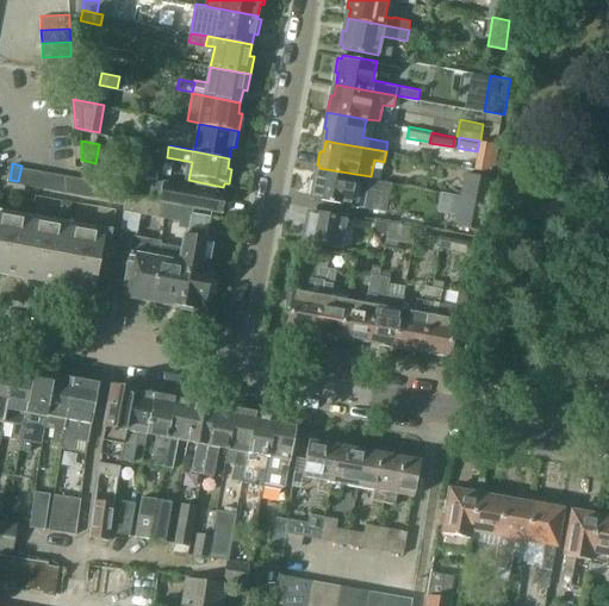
[(31,167),(22,166),(18,181),(28,183),(31,167)]
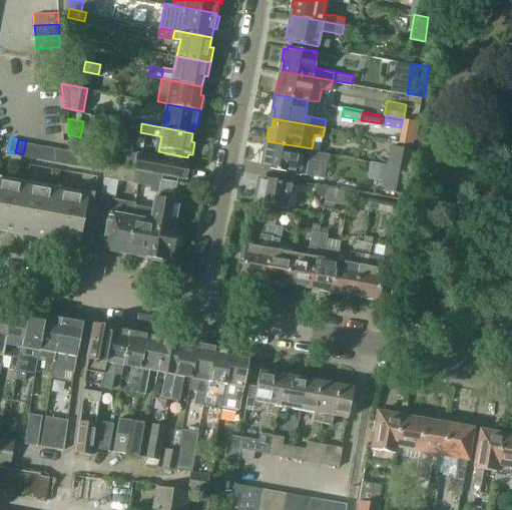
[(122,139),(120,148),(128,149),(131,150),(133,142),(122,139)]
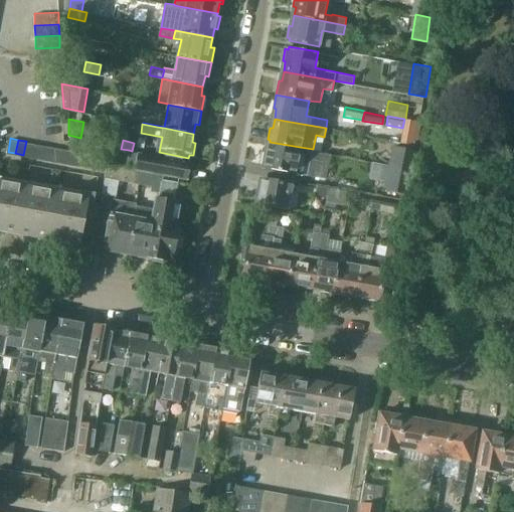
[(31,156),(33,142),(26,141),(23,155),(31,156)]
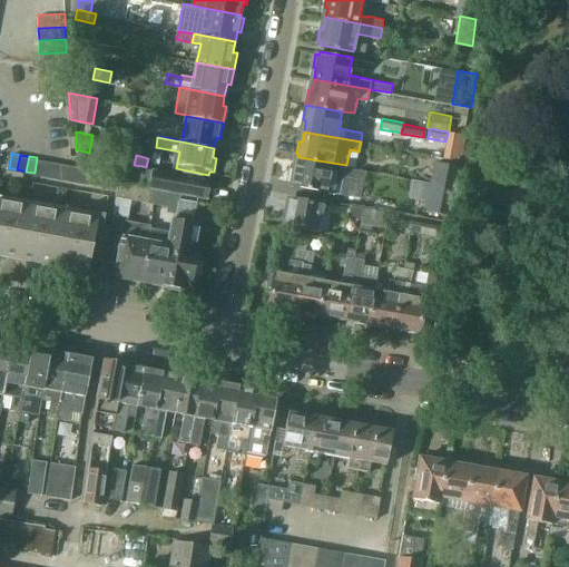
[(46,159),(37,157),(35,173),(42,175),(46,159)]
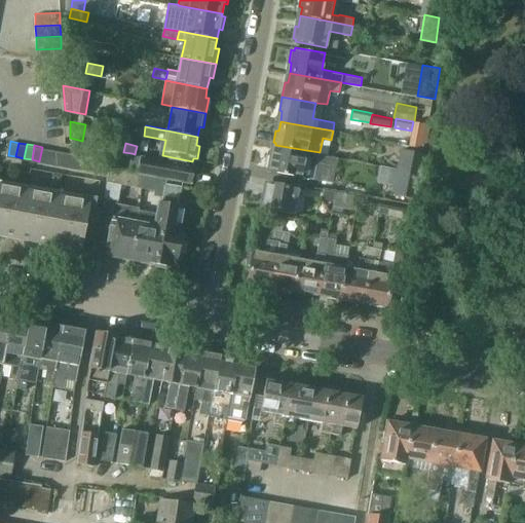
[(270,154),(268,166),(271,167),(270,171),(301,177),(301,176),(302,176),(314,179),(320,152),(306,150),(275,145),(273,155),(270,154)]
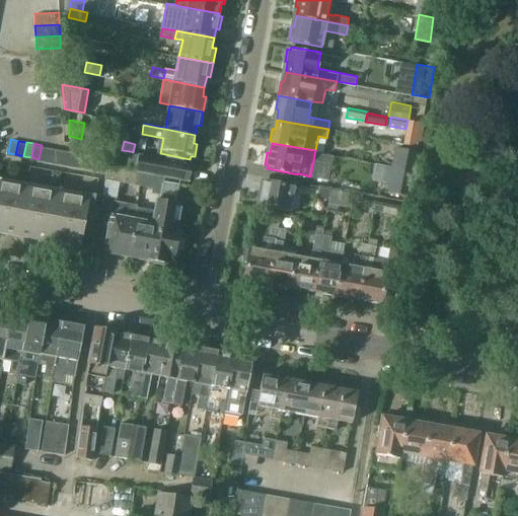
[(47,160),(50,146),(42,145),(39,159),(47,160)]
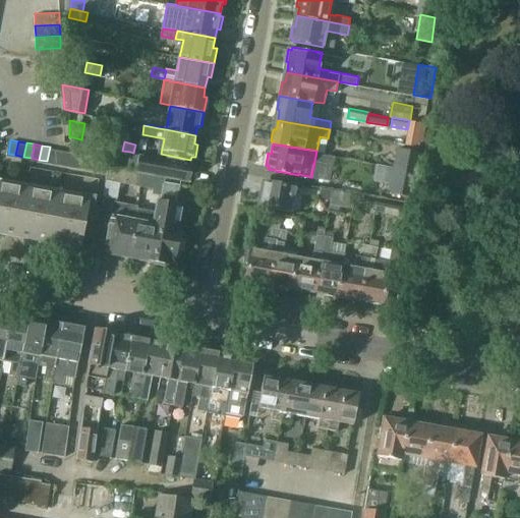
[(57,148),(50,147),(47,161),(55,162),(57,148)]
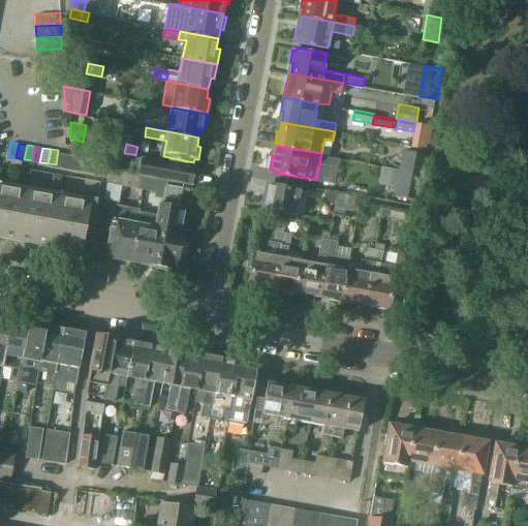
[(403,149),(400,169),(422,173),(426,174),(430,154),(403,149)]
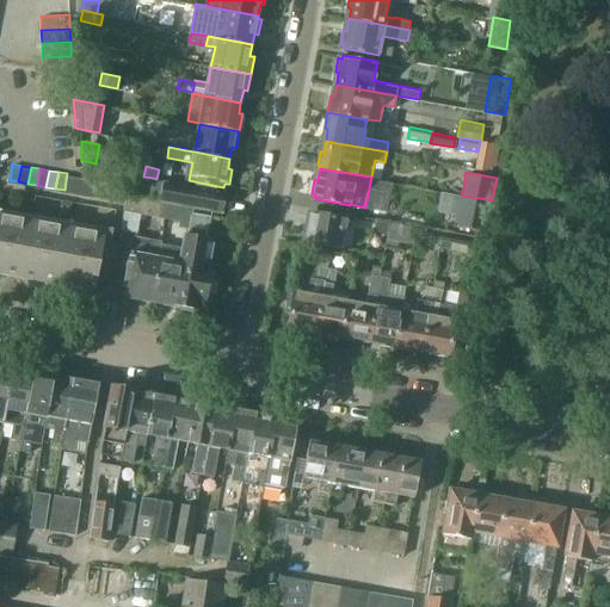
[(73,192),(76,175),(67,173),(65,190),(73,192)]
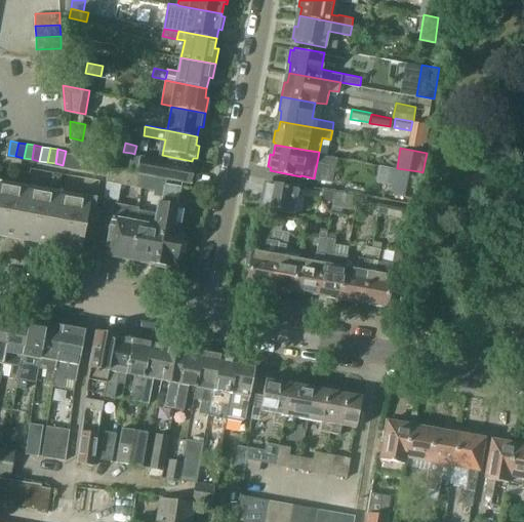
[(73,152),(66,151),(63,165),(71,166),(73,152)]
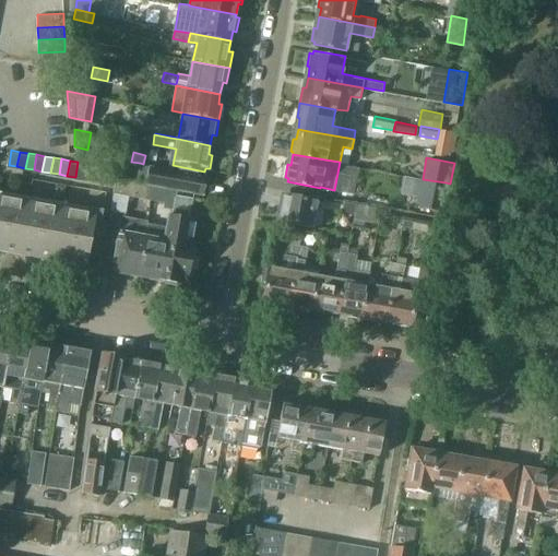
[(83,179),(86,164),(78,162),(75,177),(83,179)]
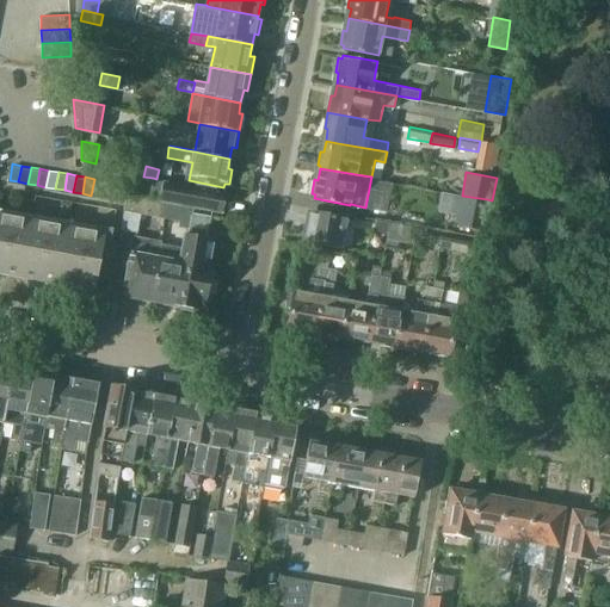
[(160,199),(195,206),(223,212),(227,192),(164,180),(153,178),(149,197),(160,199)]
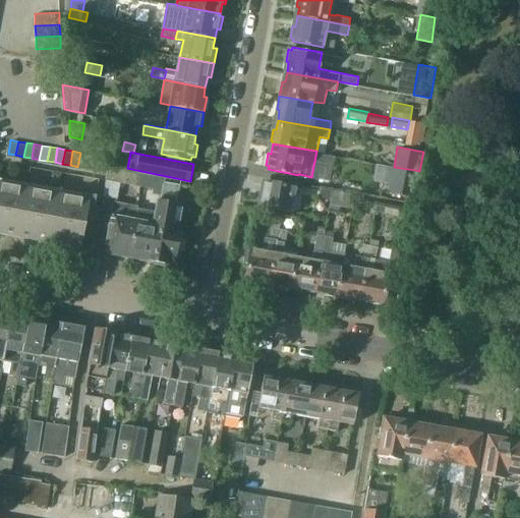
[(89,154),(80,153),(77,167),(85,168),(89,154)]
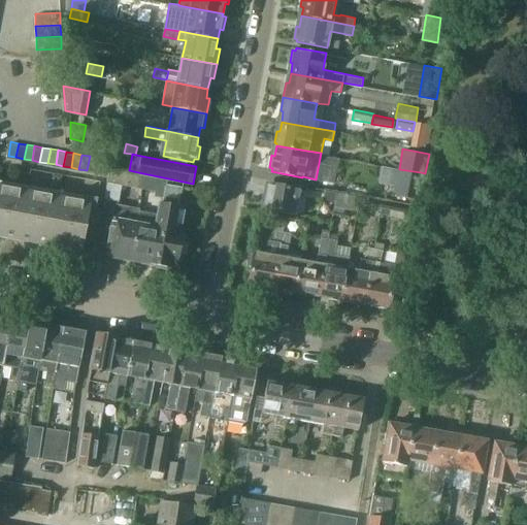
[(95,171),(97,157),(90,156),(87,170),(95,171)]
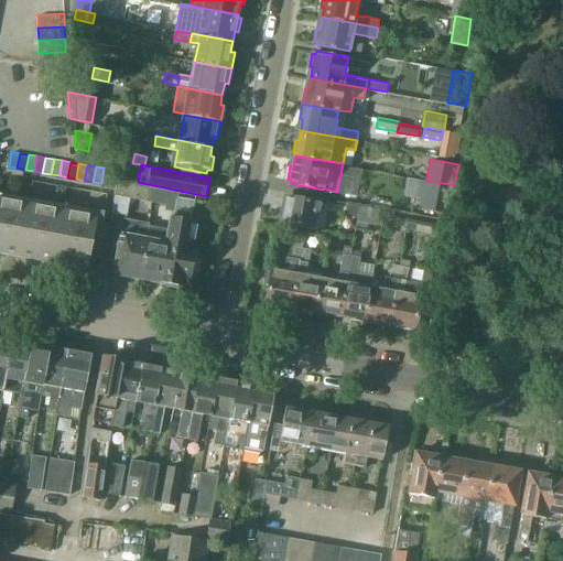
[(112,170),(104,168),(101,183),(109,185),(112,170)]
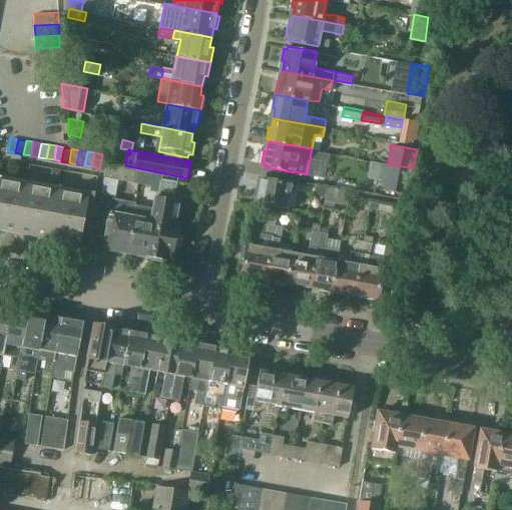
[(380,185),(384,163),(329,153),(325,175),(380,185)]
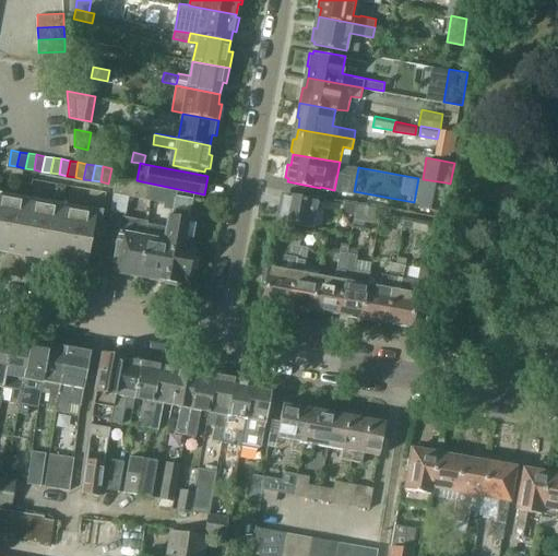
[(144,197),(146,182),(137,180),(118,177),(113,210),(127,212),(130,193),(144,197)]
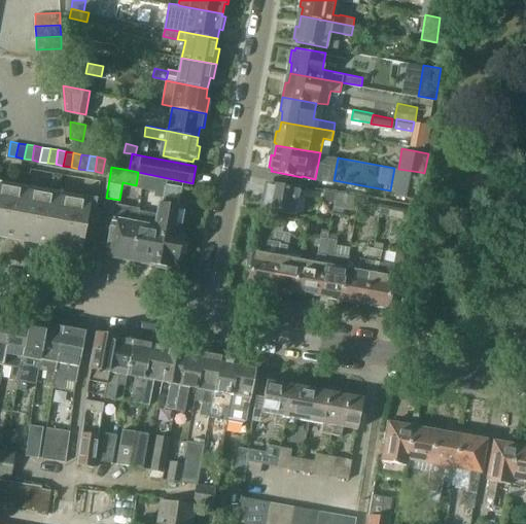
[(420,172),(398,169),(394,168),(390,190),(416,196),(420,172)]
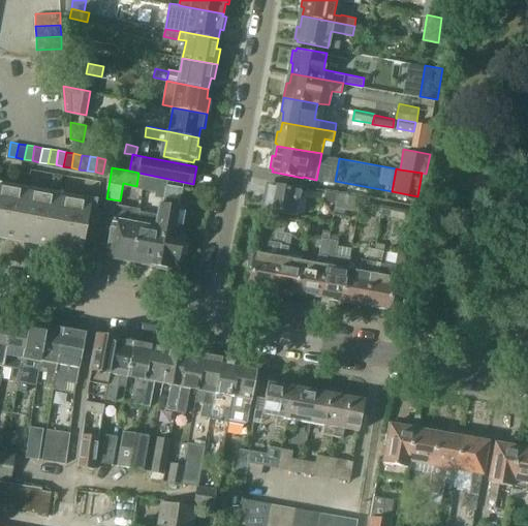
[(167,183),(168,179),(138,173),(136,186),(158,190),(159,181),(167,183)]
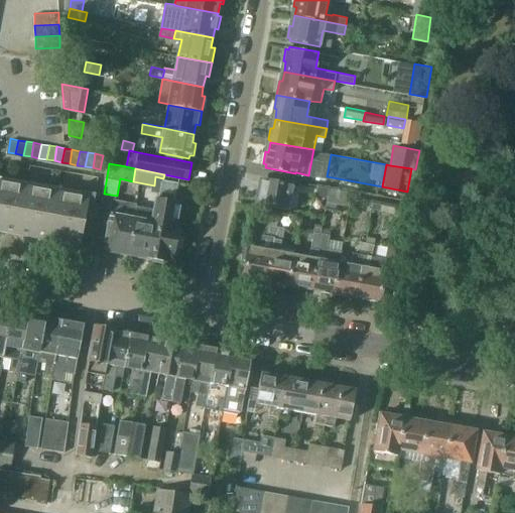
[(154,185),(153,189),(161,191),(160,197),(159,197),(157,209),(158,209),(155,221),(160,222),(153,257),(169,260),(170,254),(174,254),(179,226),(176,225),(177,218),(180,218),(183,204),(180,203),(180,201),(172,199),(175,180),(163,178),(155,176),(154,185)]
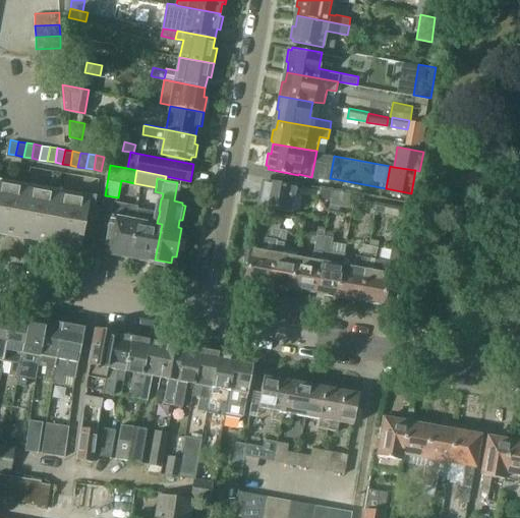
[(0,230),(81,245),(88,212),(94,213),(98,193),(91,192),(89,197),(0,180),(0,230)]
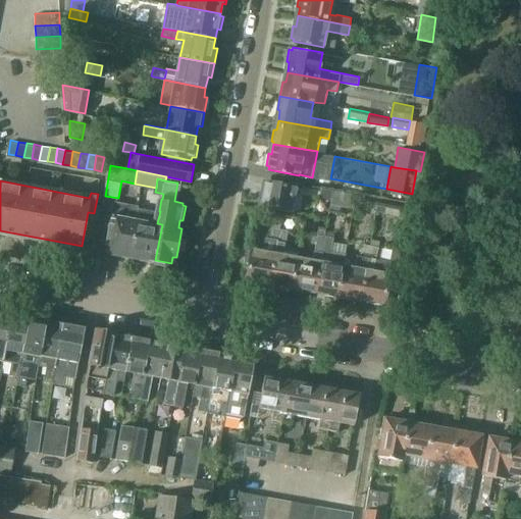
[(260,192),(258,202),(261,202),(260,206),(291,212),(296,188),(265,182),(263,192),(260,192)]
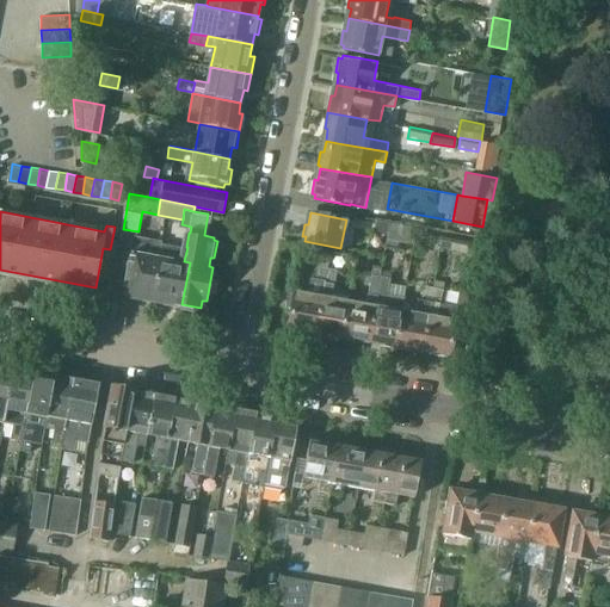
[(376,217),(374,228),(389,231),(392,221),(376,217)]
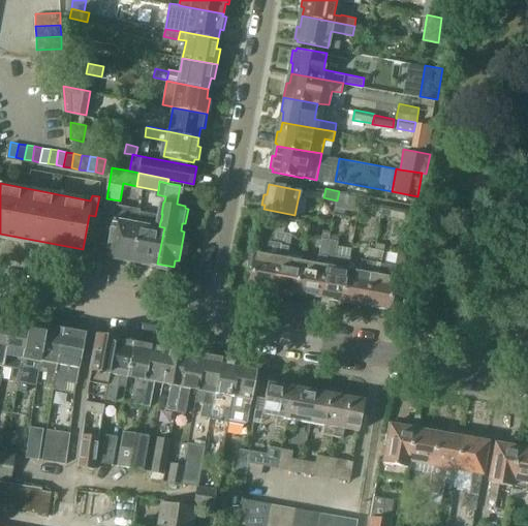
[(117,255),(132,258),(140,222),(138,222),(141,211),(141,207),(116,203),(114,217),(107,251),(118,253),(117,255)]
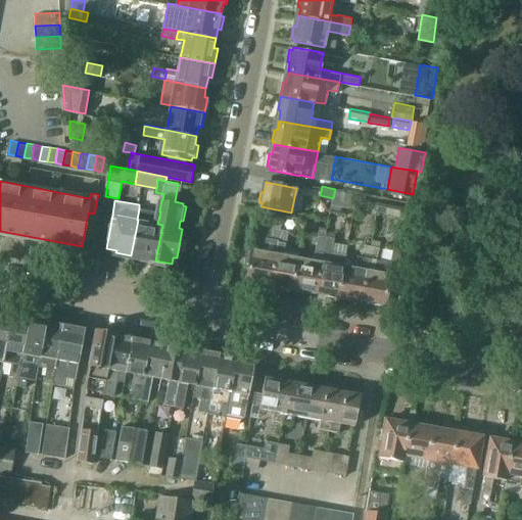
[(138,220),(131,255),(144,258),(145,255),(151,257),(151,260),(155,261),(162,225),(157,224),(160,211),(159,211),(152,209),(152,210),(139,208),(137,220),(138,220)]
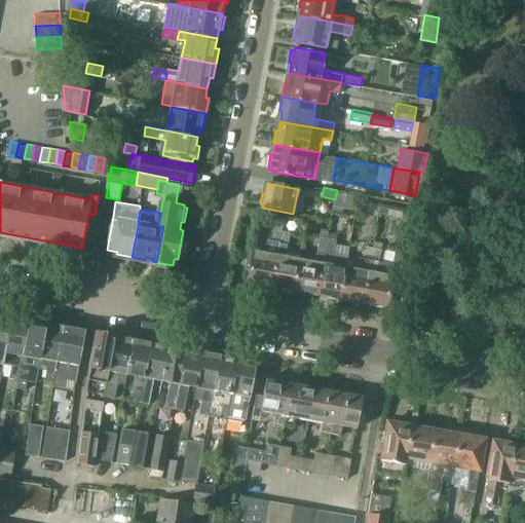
[(251,265),(248,283),(261,285),(261,282),(272,284),(279,248),(279,247),(280,243),(283,230),(283,228),(286,215),(276,214),(269,253),(269,255),(253,252),(253,254),(250,253),(248,264),(251,265)]
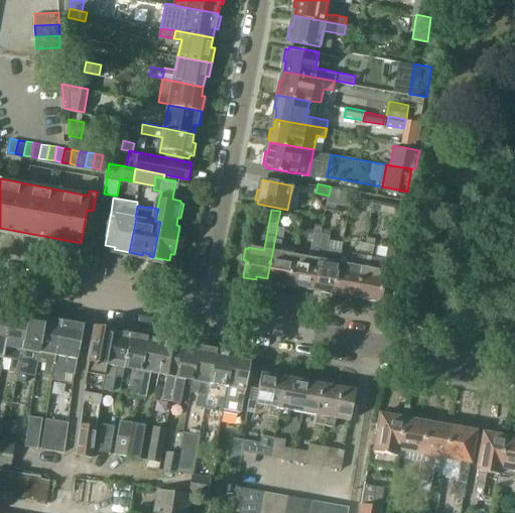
[(285,227),(277,226),(275,238),(282,240),(285,227)]
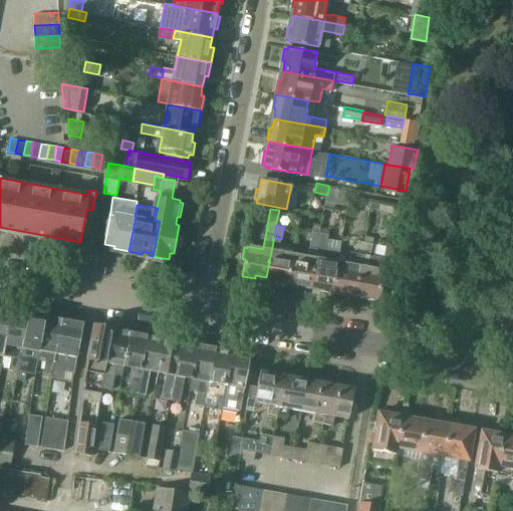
[(312,229),(309,246),(317,248),(320,231),(312,229)]
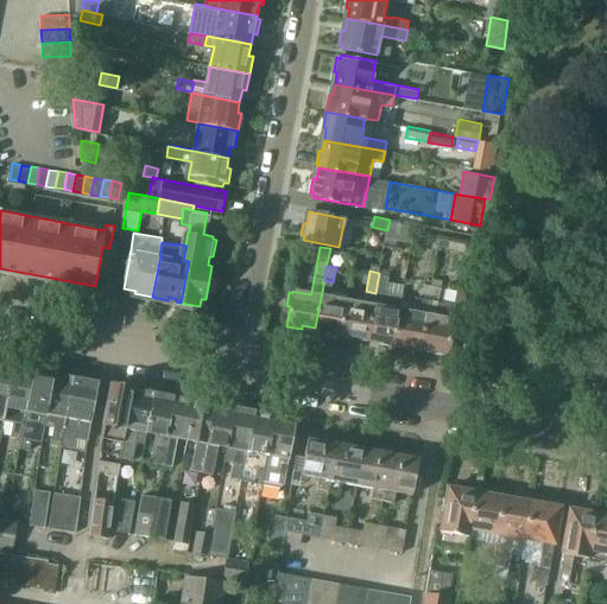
[(389,274),(379,273),(375,293),(385,294),(386,292),(389,274)]
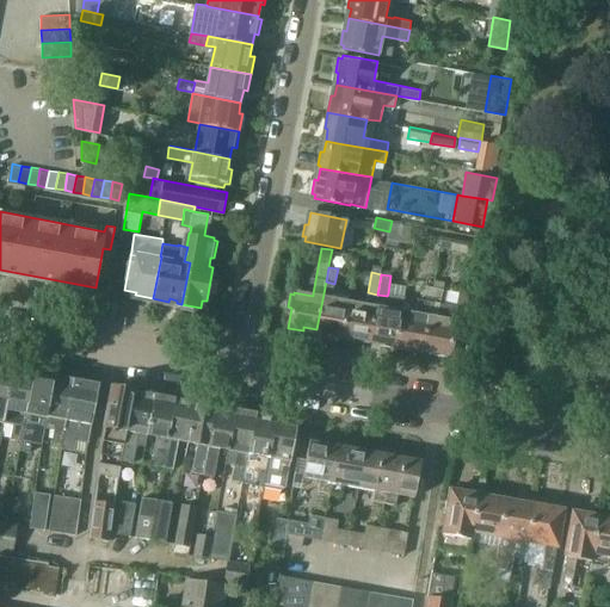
[(401,311),(395,347),(410,350),(411,346),(423,348),(433,286),(424,284),(421,298),(418,297),(416,314),(401,311)]
